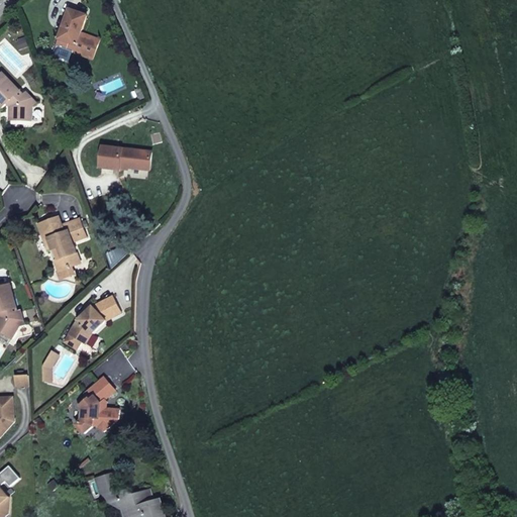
[(88,16),(71,10),(60,39),(58,46),(94,60),(100,40),(82,33),(88,16)]
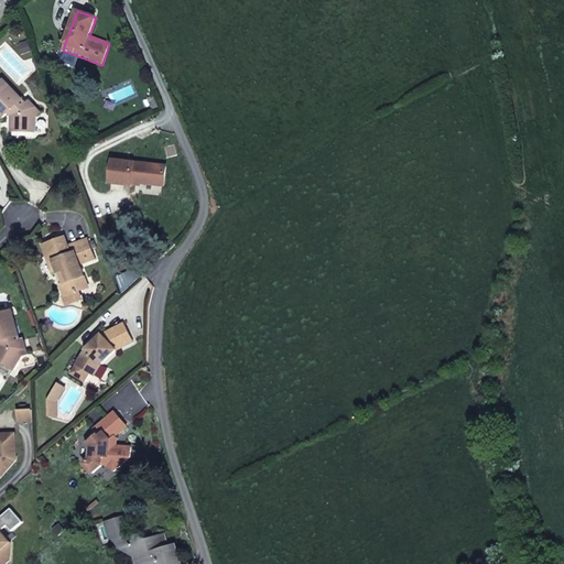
[(23,100),(4,80),(0,84),(0,115),(3,118),(9,112),(13,117),(12,131),(35,132),(36,122),(33,119),(40,111),(30,101),(23,107),(20,102),(23,100)]
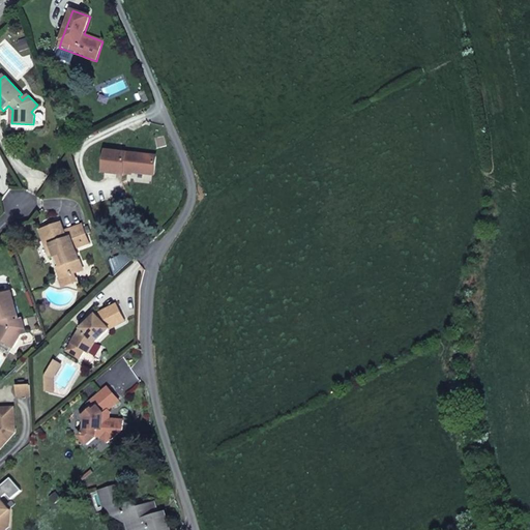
[(150,104),(145,90),(140,92),(142,97),(145,106),(150,104)]
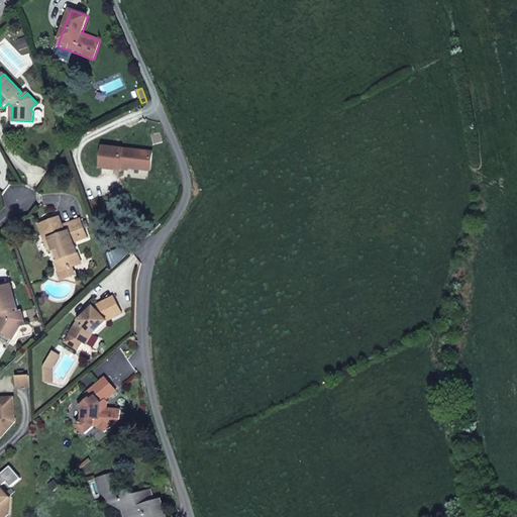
[(152,152),(103,147),(101,168),(121,170),(121,167),(150,170),(152,152)]
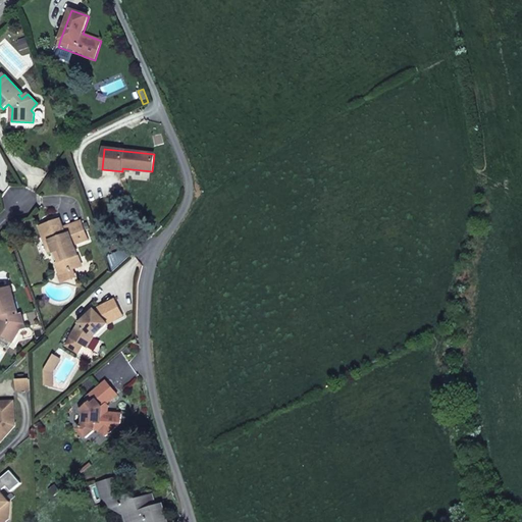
[(63,228),(60,219),(43,226),(47,236),(48,236),(54,252),(52,253),(60,273),(77,267),(75,263),(81,261),(74,245),(88,240),(81,221),(66,226),(69,233),(66,236),(63,228)]
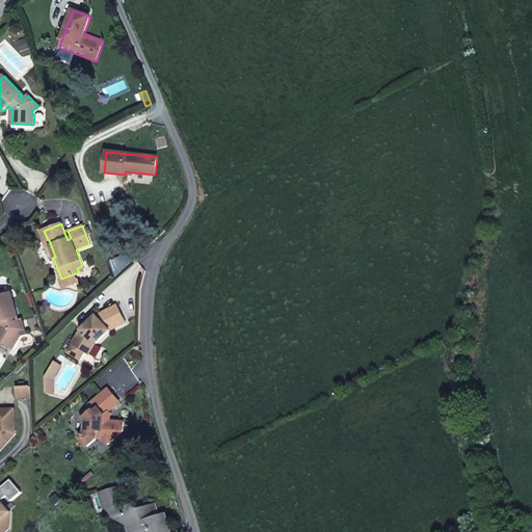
[(55,257),(49,240),(48,240),(44,231),(42,232),(52,259),(53,258),(55,257)]
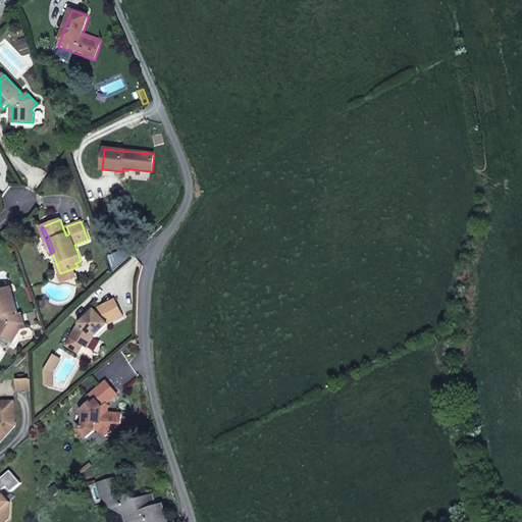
[(17,311),(11,288),(0,291),(0,318),(1,320),(0,321),(0,334),(12,343),(16,335),(15,330),(20,328),(25,327),(21,315),(18,316),(14,317),(13,312),(17,311)]
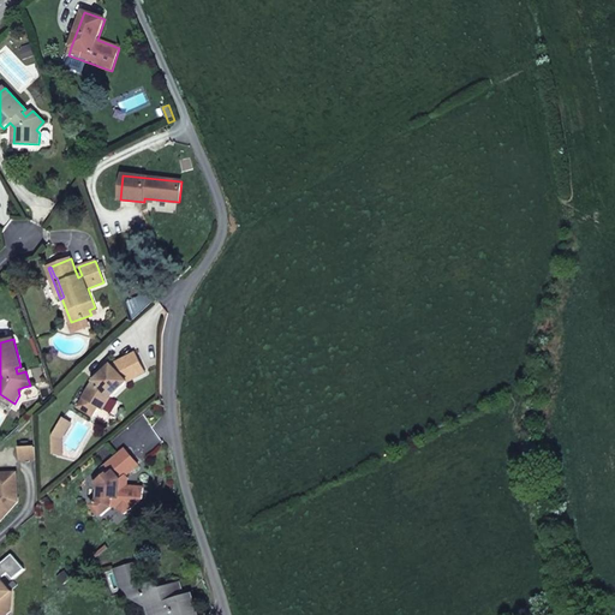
[(147,372),(136,352),(112,364),(101,376),(95,382),(78,407),(93,416),(99,407),(107,394),(112,398),(129,382),(147,372)]
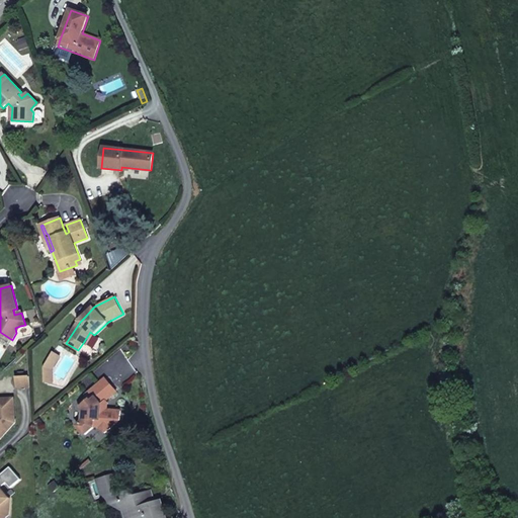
[(88,345),(94,335),(90,332),(83,343),(88,345)]
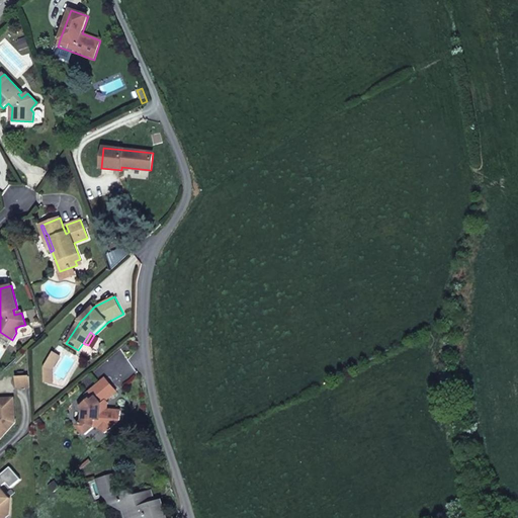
[(55,368),(62,356),(56,352),(47,367),(55,368)]
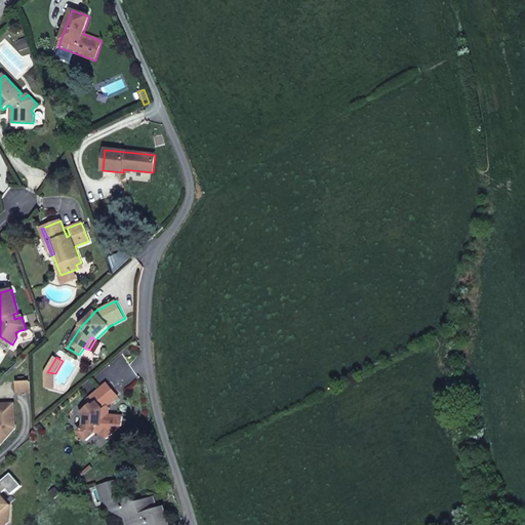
[(31,392),(30,381),(16,381),(17,393),(31,392)]
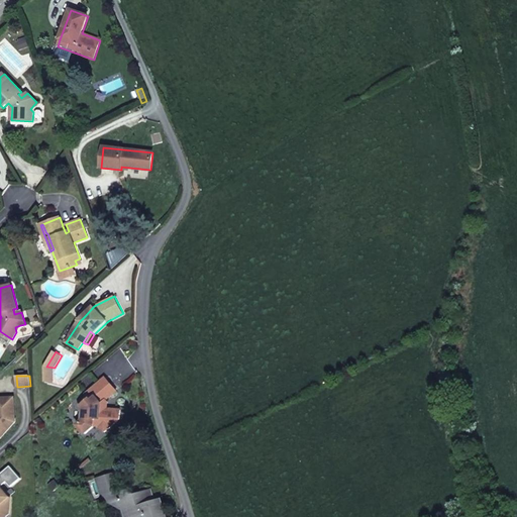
[(105,432),(120,419),(121,410),(107,409),(108,402),(106,400),(117,391),(106,377),(86,394),(88,396),(80,404),(84,409),(83,420),(78,425),(86,434),(95,427),(100,426),(105,432)]
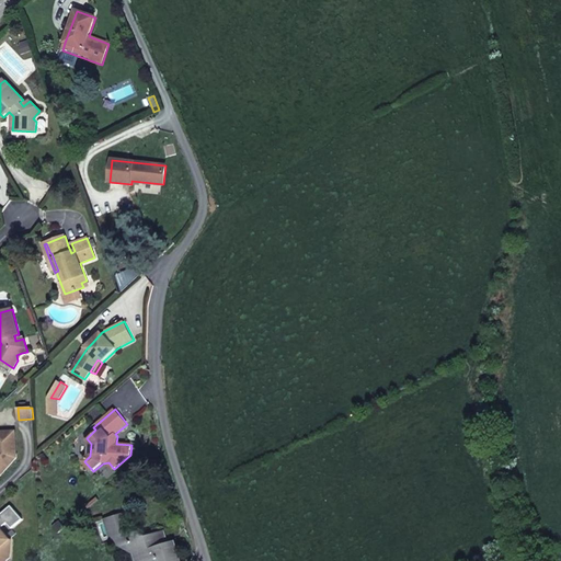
[(15,431),(0,432),(0,476),(16,457),(15,431)]
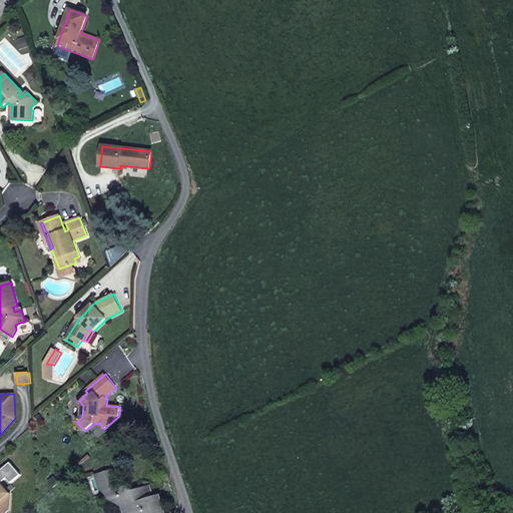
[(121,478),(118,468),(94,475),(100,495),(112,491),(124,487),(121,478)]
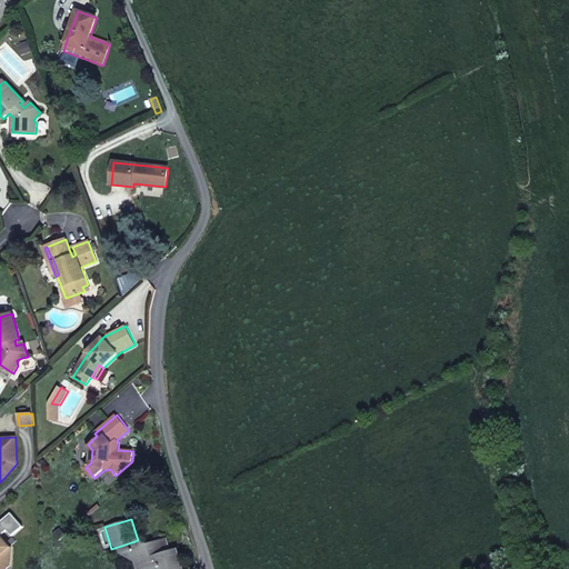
[(0,568),(6,568),(10,566),(11,548),(0,535),(0,568)]
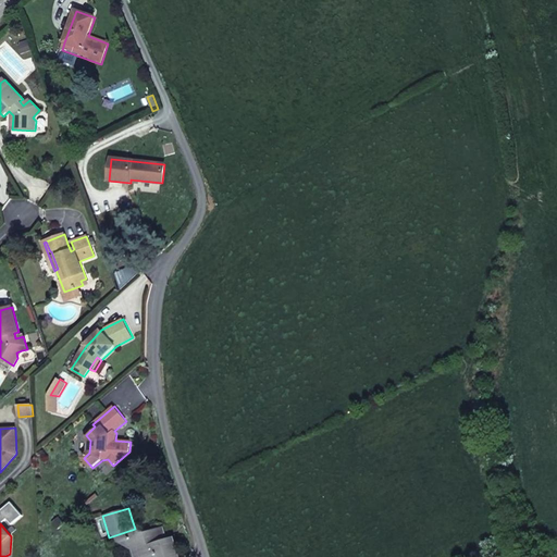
[(164,541),(161,528),(146,532),(137,529),(122,533),(124,540),(139,547),(141,556),(176,556),(172,537),(169,539),(164,541)]
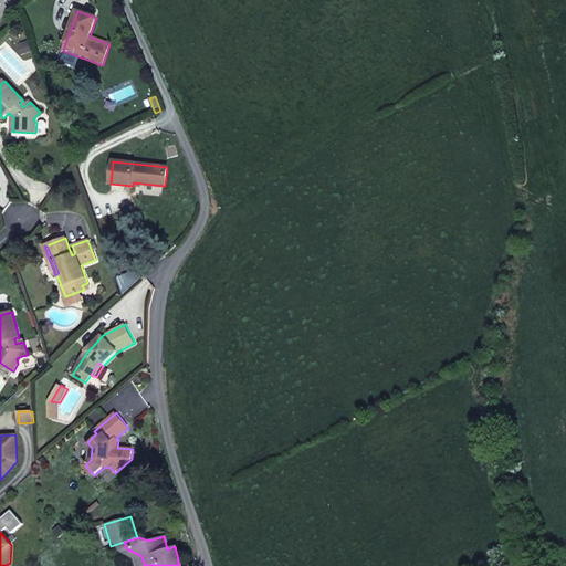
[(144,565),(142,556),(126,548),(124,542),(111,546),(135,558),(136,565),(144,565)]
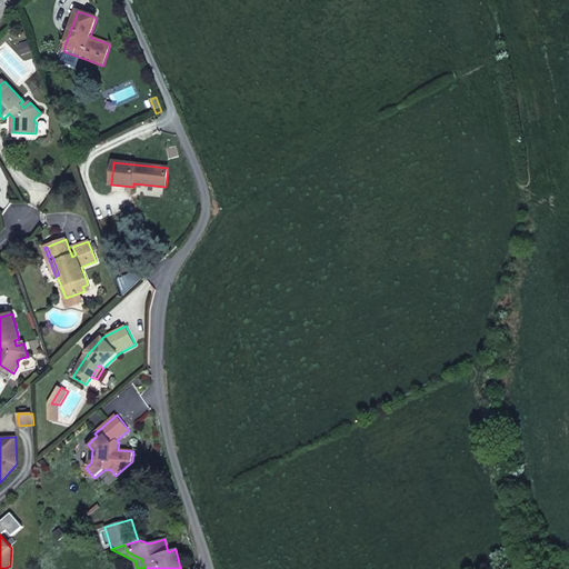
[(185,568),(179,548),(176,549),(180,568),(185,568)]
